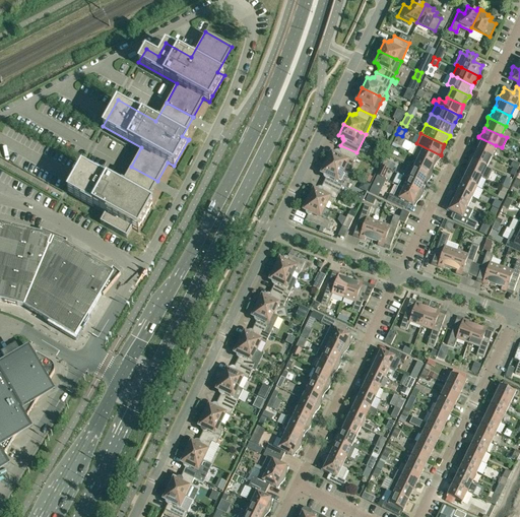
[(402,136),(396,134),(393,141),(398,143),(402,136)]
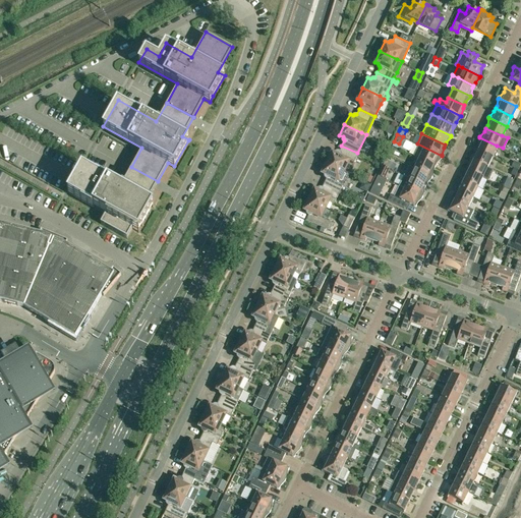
[(477,145),(476,148),(493,156),(497,146),(479,137),(479,138),(477,145)]
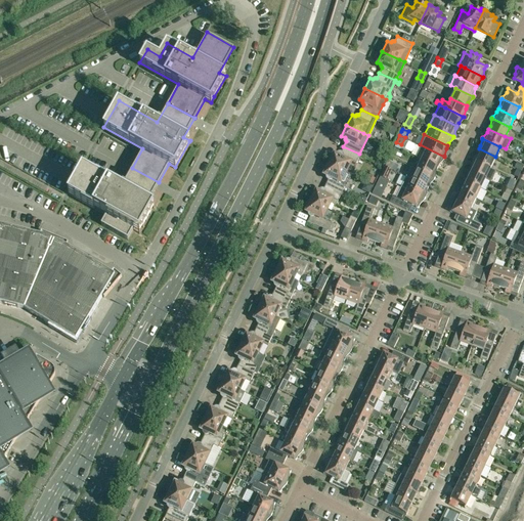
[(444,157),(420,144),(415,155),(422,158),(437,166),(439,163),(443,158),(444,157)]
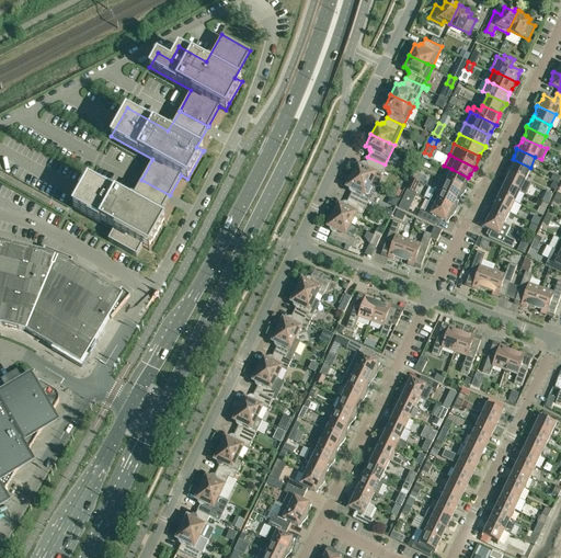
[(361,163),(357,162),(352,173),(370,182),(376,185),(382,173),(381,173),(385,164),(367,157),(365,162),(363,162),(361,163)]
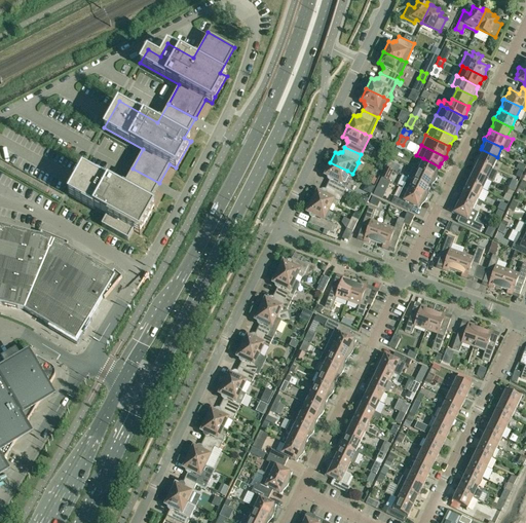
[(475,157),(475,158),(492,167),(497,157),(481,149),(480,152),(475,157)]
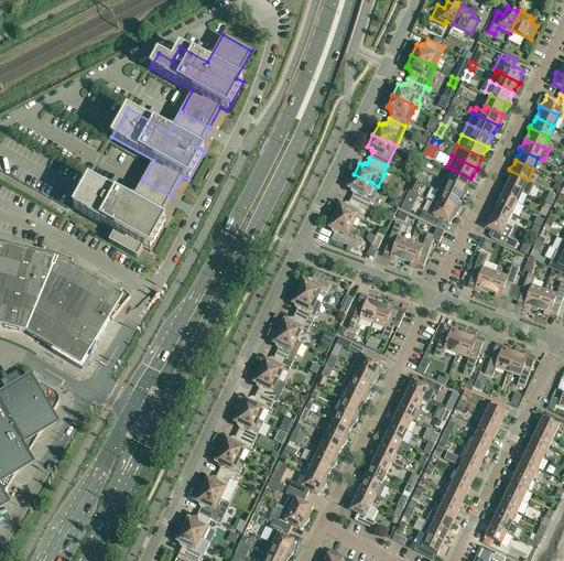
[(454,170),(448,181),(467,190),(468,189),(469,181),(470,179),(454,170)]
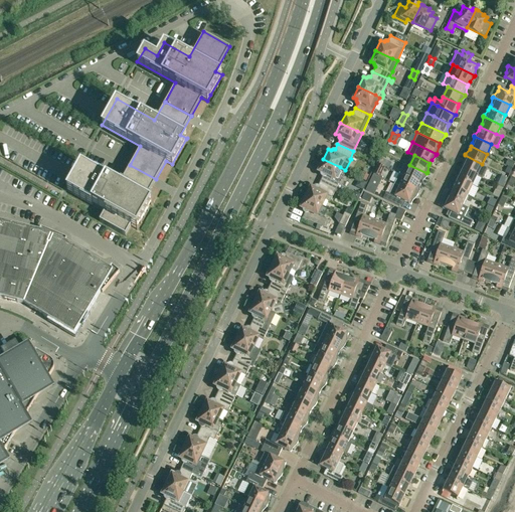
[(477,173),(482,164),(465,155),(464,156),(463,163),(461,166),(477,173)]
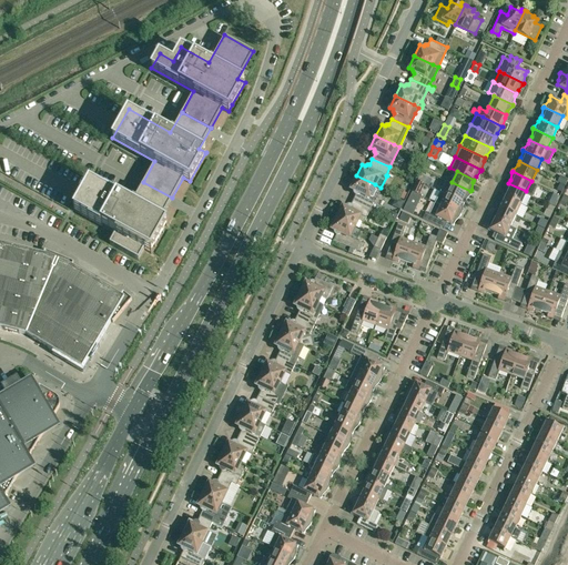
[(354,191),(355,193),(353,199),(371,207),(378,211),(379,208),(372,204),(374,199),(375,199),(381,188),(375,184),(356,175),(351,188),(354,189),(354,191)]
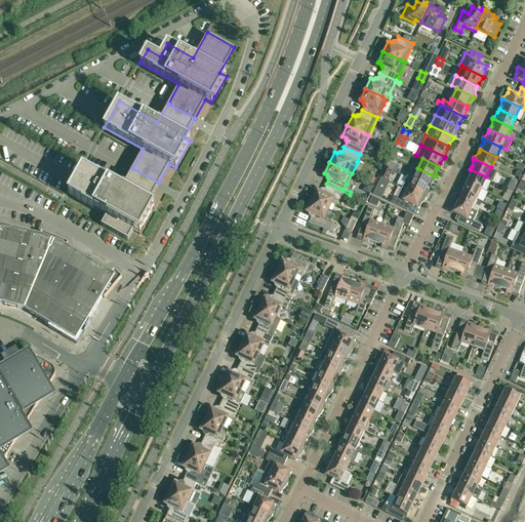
[(155,205),(148,202),(159,183),(132,168),(121,187),(113,183),(83,165),(68,192),(107,213),(102,224),(128,238),(133,229),(139,232),(155,205)]
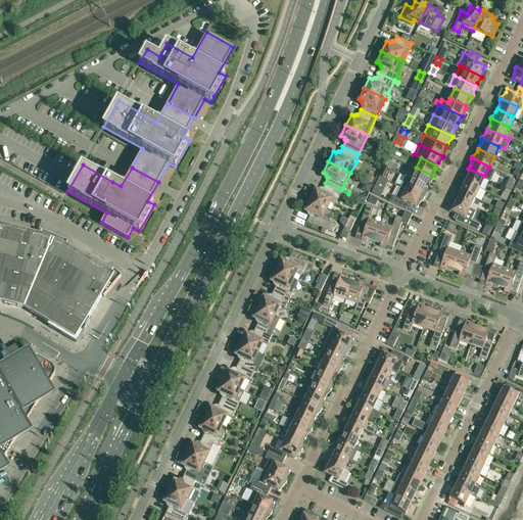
[(433,177),(433,176),(416,168),(412,177),(411,177),(427,185),(428,182),(433,177)]
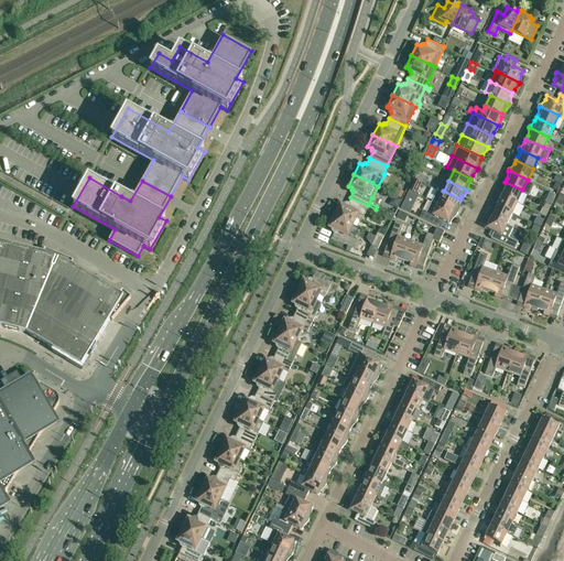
[(498,191),(498,192),(517,201),(522,190),(505,182),(503,185),(498,191)]
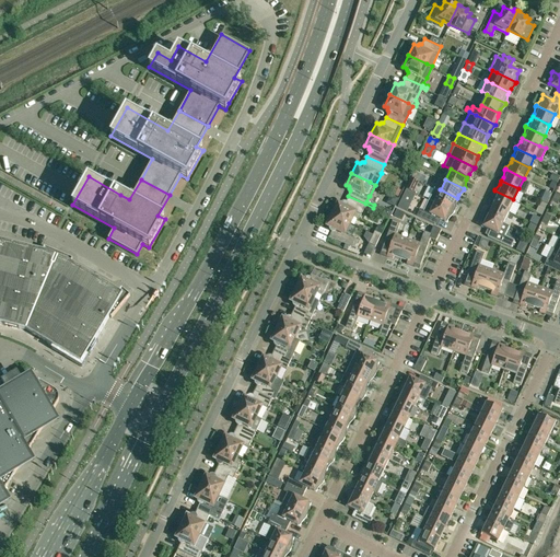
[(428,197),(435,200),(454,210),(454,209),(456,201),(457,198),(440,189),(441,189),(433,186),(428,197)]
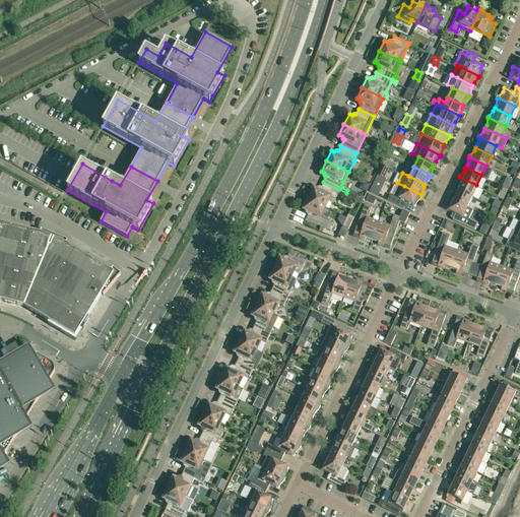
[(472,195),(476,185),(459,177),(459,178),(457,185),(456,187),(472,195)]
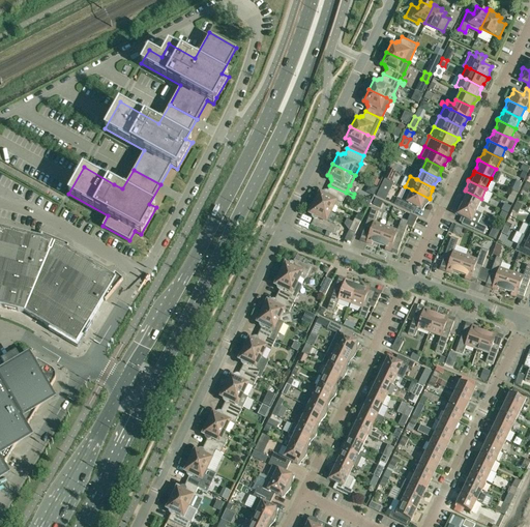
[(521,185),(514,182),(512,188),(518,191),(521,185)]
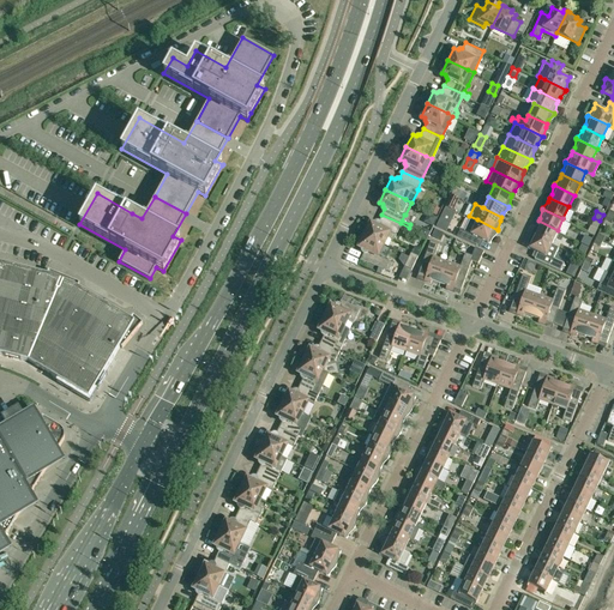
[(374,222),(371,221),(363,233),(384,242),(387,235),(393,237),(399,225),(408,230),(409,228),(401,223),(381,215),(378,221),(377,221),(374,222)]
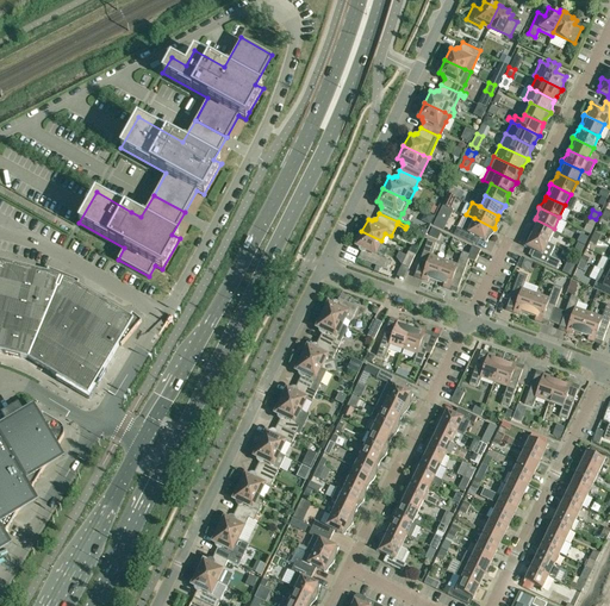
[(495,229),(474,218),(466,214),(461,226),(458,225),(454,232),(473,241),(477,235),(486,239),(489,236),(495,229)]
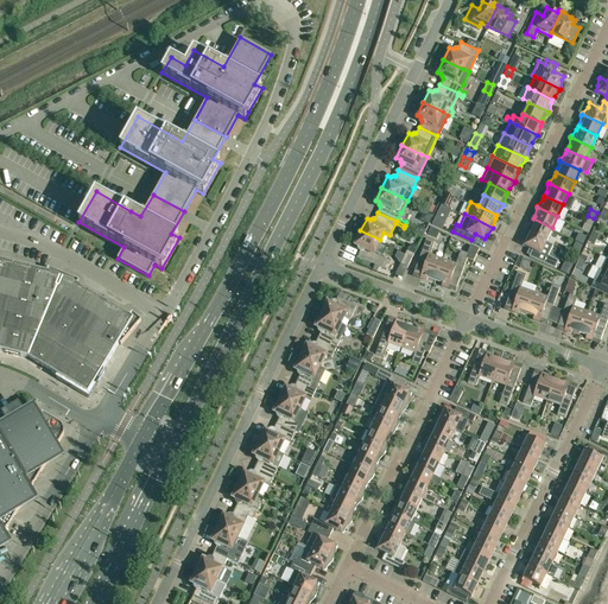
[(526,228),(526,229),(546,240),(552,228),(533,218),(532,222),(526,228)]
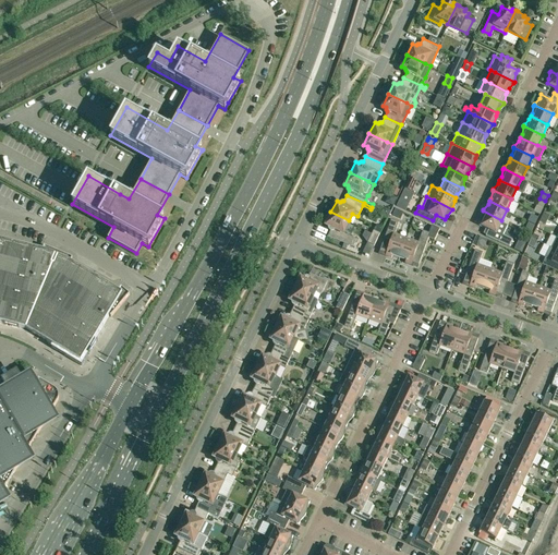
[(543,206),(536,203),(533,208),(540,212),(543,206)]
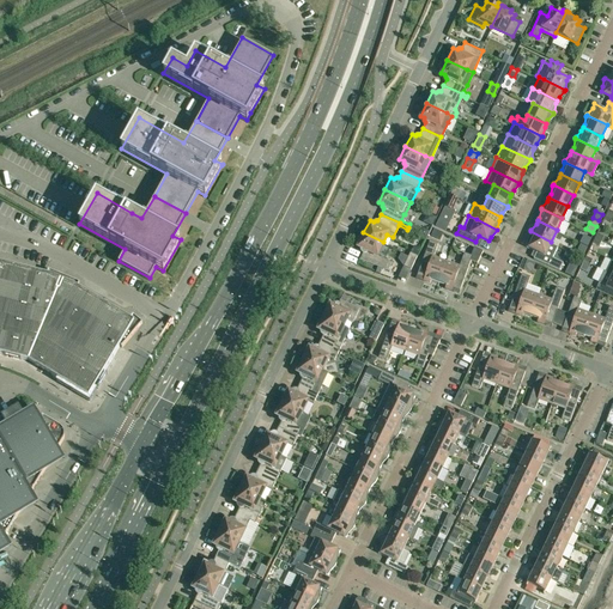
[(557,244),(551,242),(530,231),(529,232),(528,241),(526,244),(536,249),(533,256),(538,259),(559,268),(563,260),(552,255),(557,244)]
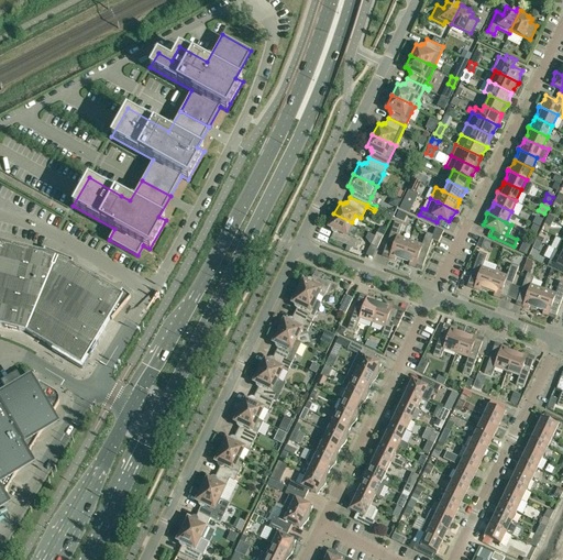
[(346,233),(352,222),(333,213),(328,226),(332,227),(332,228),(332,229),(332,230),(333,230),(333,231),(330,237),(356,245),(360,240),(346,233)]
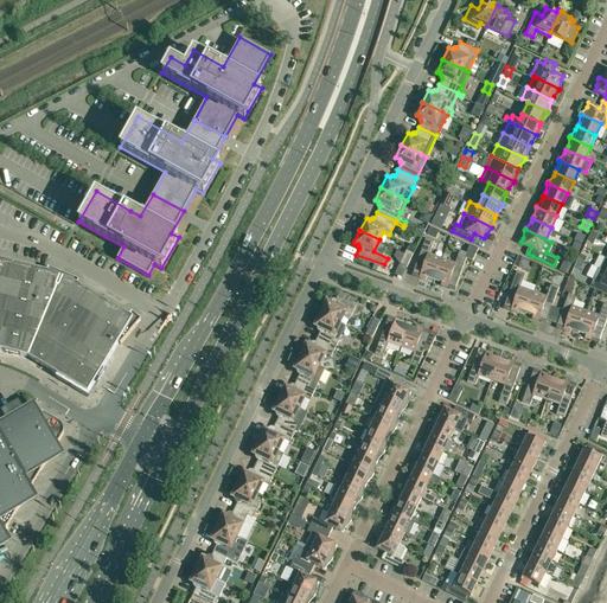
[(434,277),(441,257),(428,252),(434,238),(426,236),(411,273),(426,277),(427,275),(434,277)]
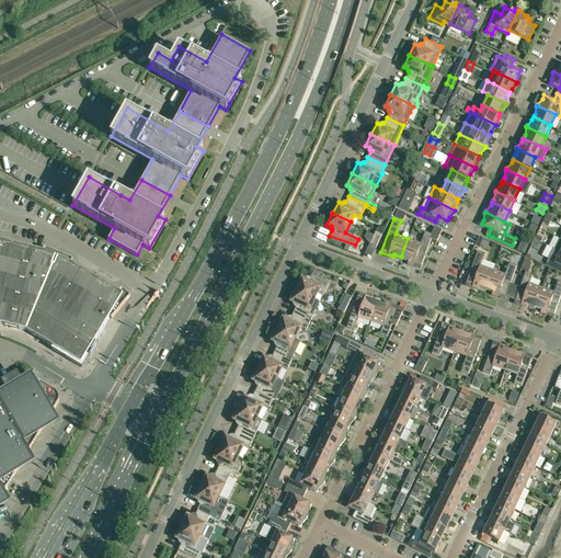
[(420,242),(408,238),(401,257),(408,259),(407,262),(420,266),(431,236),(437,239),(442,228),(434,224),(431,232),(424,229),(420,242)]
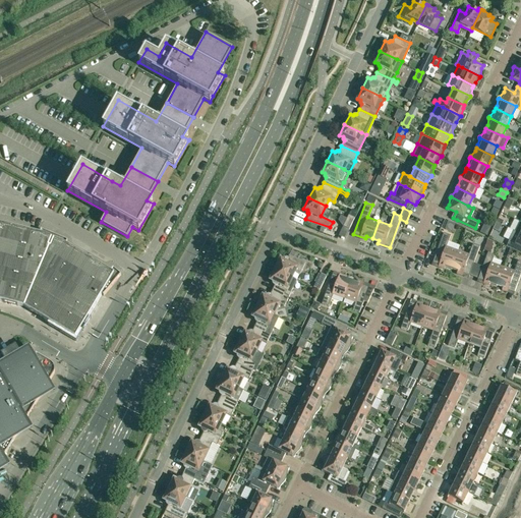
[(348,213),(343,224),(349,227),(354,216),(348,213)]
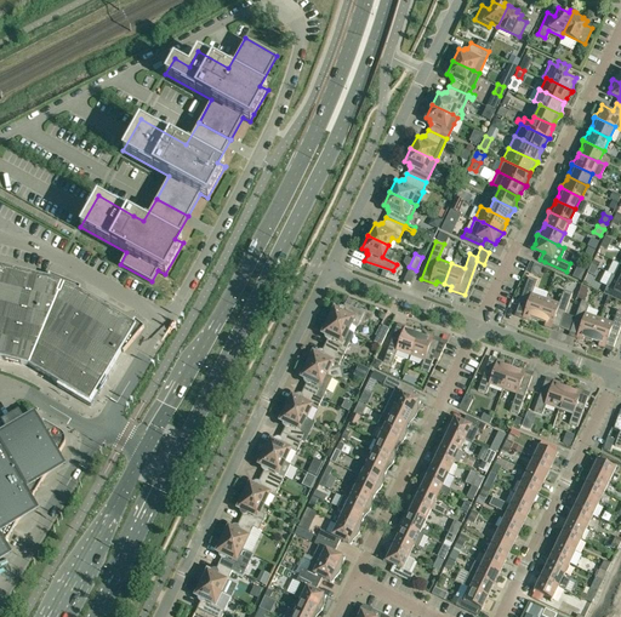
[(0,355),(29,363),(62,383),(90,400),(121,348),(124,349),(144,325),(135,316),(131,321),(107,307),(78,289),(80,284),(64,278),(49,272),(47,276),(18,269),(0,264),(0,355)]
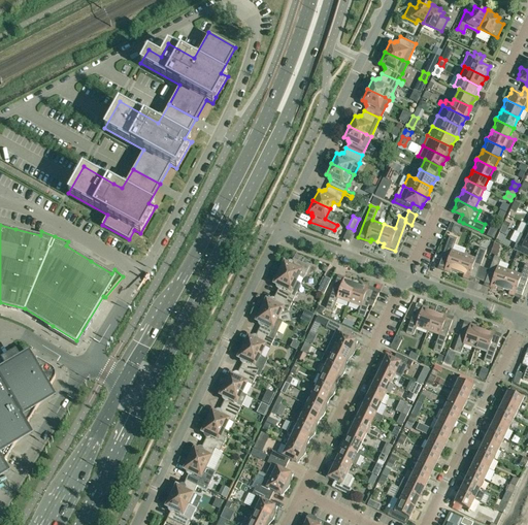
[(516,240),(516,241),(513,248),(527,254),(527,235),(522,232),(520,231),(516,240)]
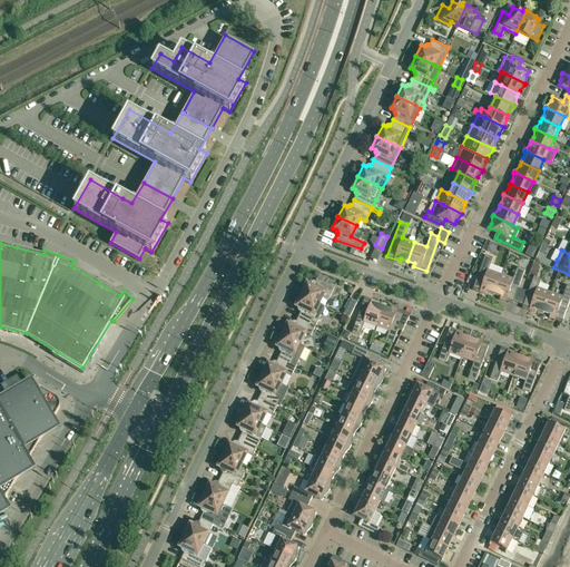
[(472,287),(480,290),(485,292),(487,290),(493,292),(500,273),(488,269),(492,255),(485,253),(472,287)]
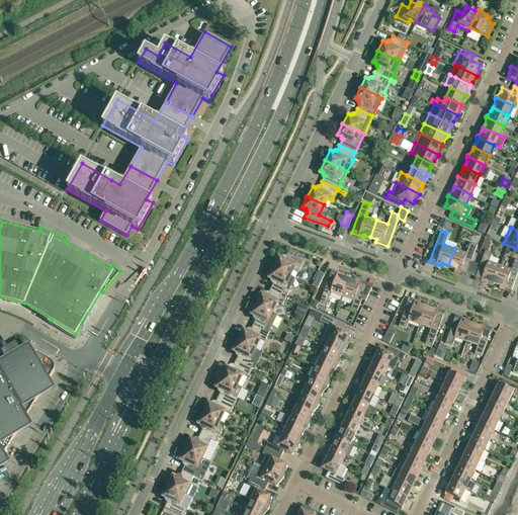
[(454,248),(448,265),(454,267),(453,270),(465,274),(477,243),(469,240),(465,252),(454,248)]
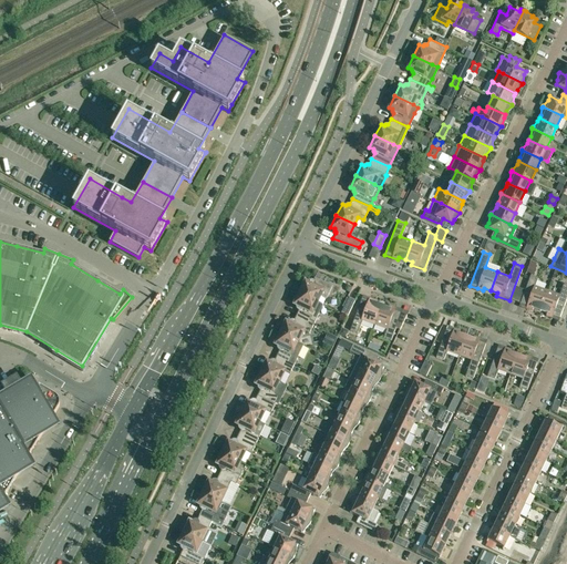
[(539,308),(547,289),(535,285),(537,276),(531,274),(519,304),(532,308),(533,306),(539,308)]
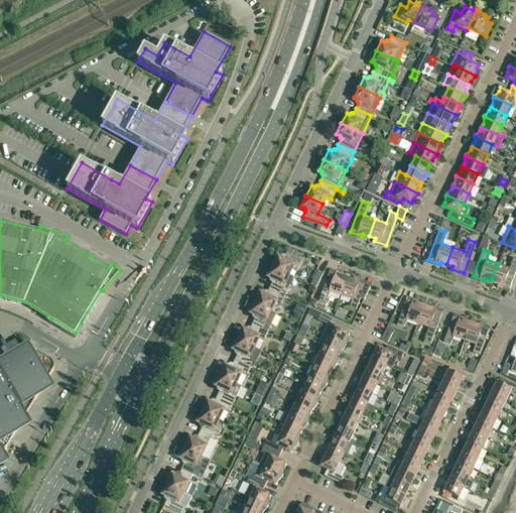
[(277,254),(272,265),(289,273),(292,267),(296,270),(302,258),(286,251),(284,255),(283,255),(282,255),(281,255),(281,256),(277,254)]
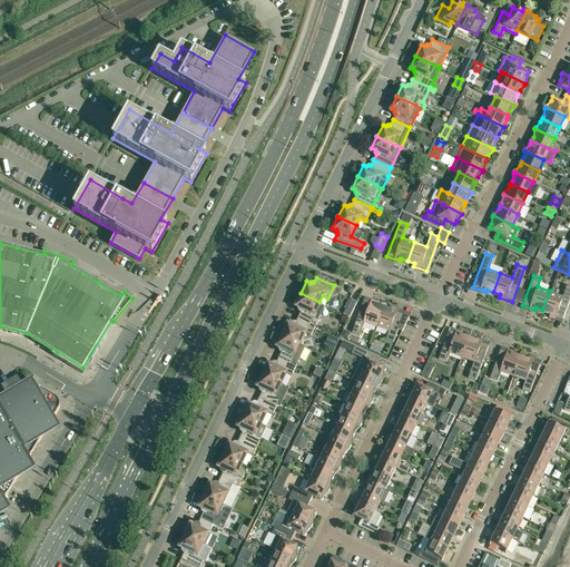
[(549,315),(554,318),(561,320),(569,296),(569,283),(567,283),(562,295),(550,291),(542,310),(550,312),(549,315)]
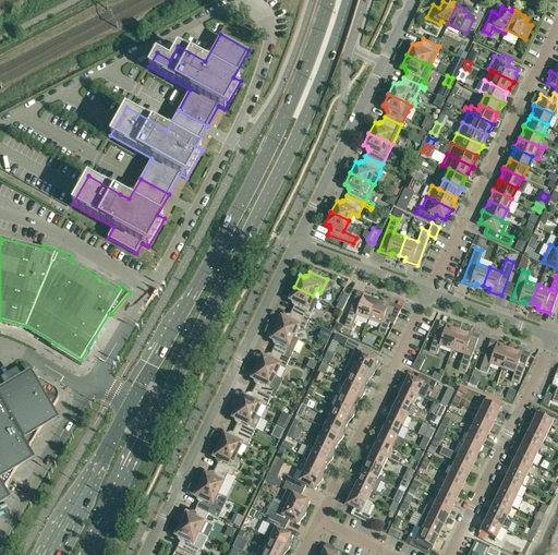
[(318,298),(313,296),(294,287),(289,298),(292,300),(292,301),(292,302),(293,302),(293,303),(294,303),(291,309),(308,317),(318,298)]
